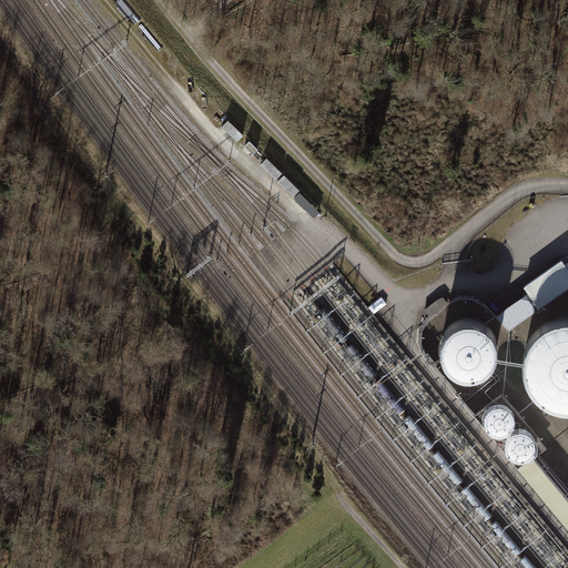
[(237,141),(243,134),(229,120),(222,127),(237,141)]
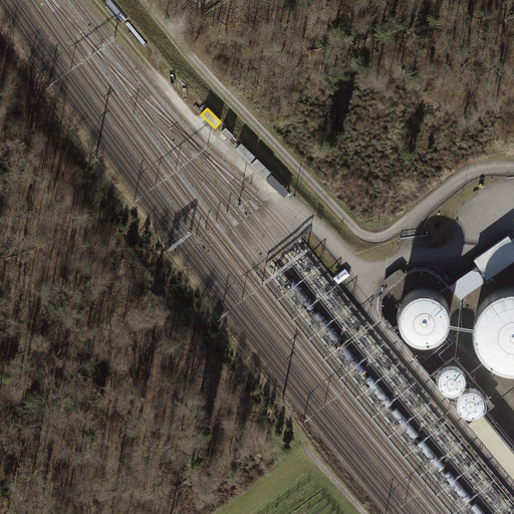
[(255,157),(241,143),(236,149),(250,162),(255,157)]
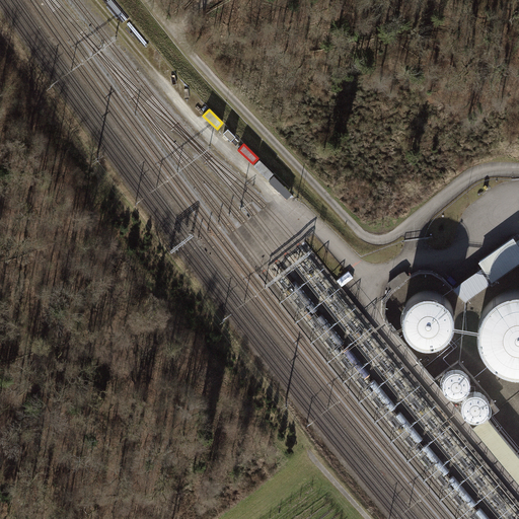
[(274,173),(260,160),(253,165),(268,179),(274,173)]
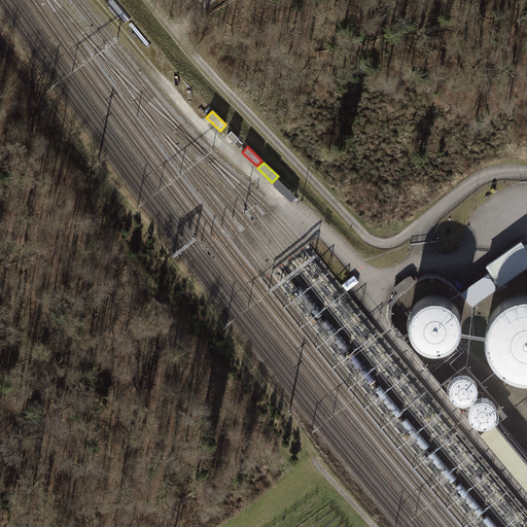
[(292,203),(297,198),(280,179),(275,184),(292,203)]
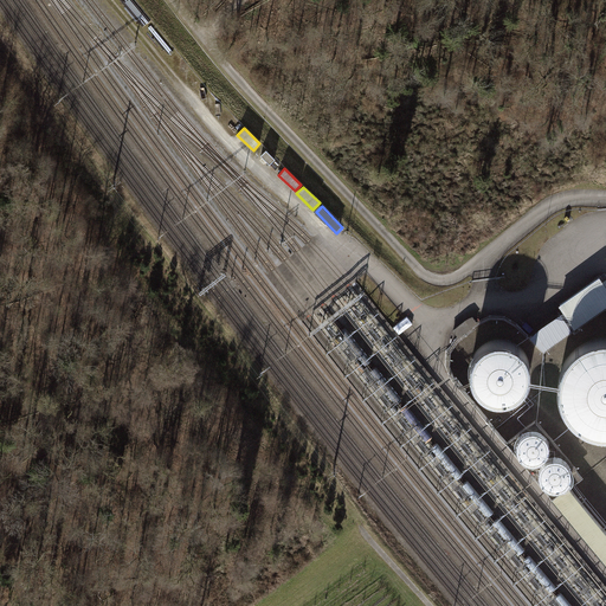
[(605,287),(603,282),(599,277),(560,304),(565,310),(575,326),(605,303),(605,287)]
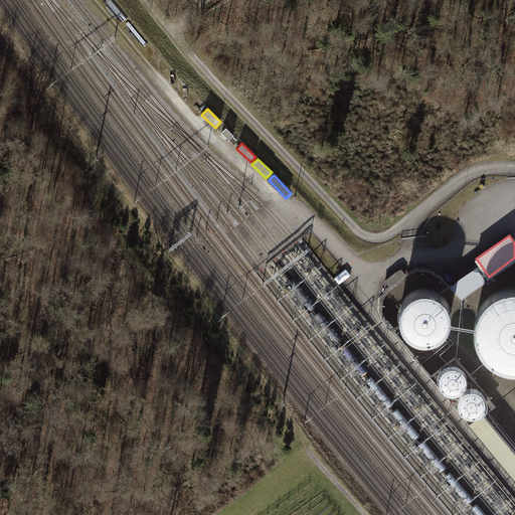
[(489,277),(480,264),(451,284),(463,295),(489,277)]
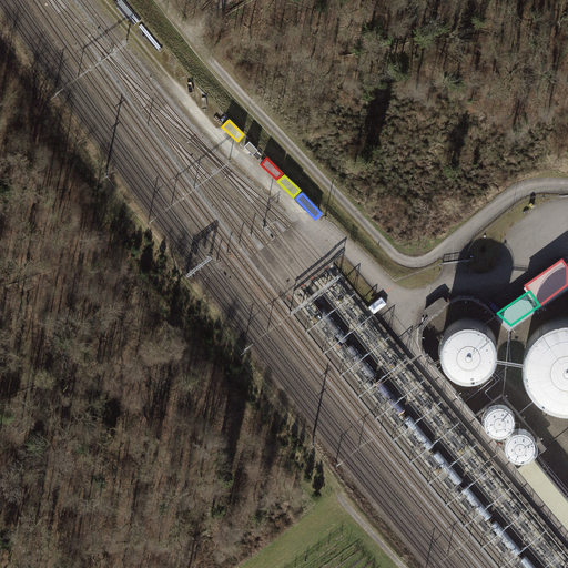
[(450,326),(446,332),(443,340),(442,346),(445,356),(449,363),(455,367),(465,372),(476,371),(484,367),(488,363),(493,356),(495,346),(494,336),(490,330),(485,324),(476,320),(468,318),(462,320),(456,322),(450,326)]
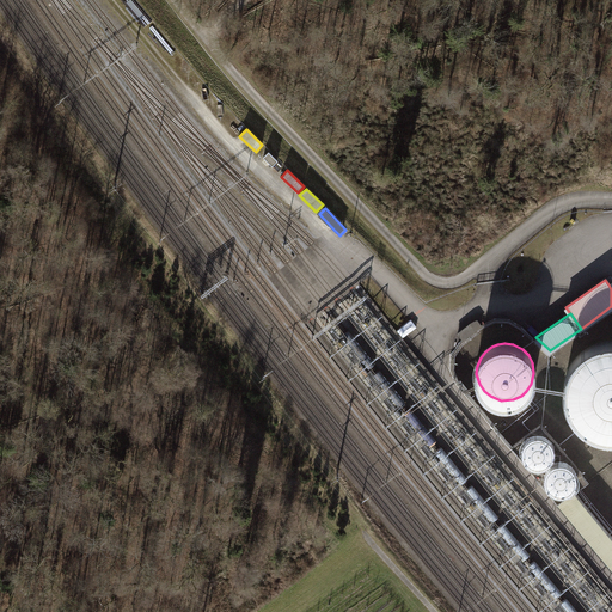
[(576,361),(571,368),(570,371),(568,378),(567,390),(568,402),(575,415),(580,421),(589,428),(599,433),(611,434),(611,343),(604,343),(589,349),(583,353),(576,361)]
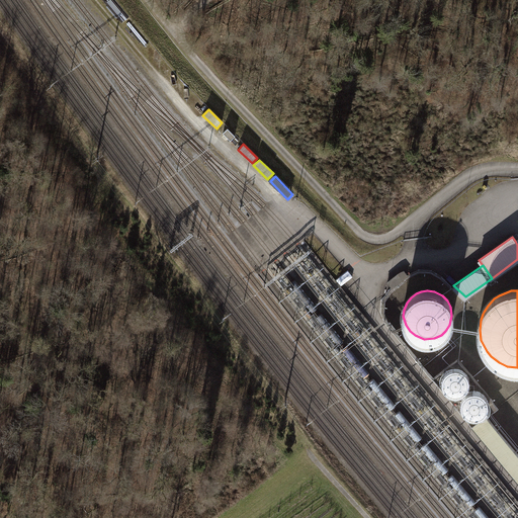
[(445,371),(442,375),(440,381),(442,387),(445,392),(451,395),(456,395),(461,393),(464,390),(467,384),(466,377),(464,372),(457,368),(448,368),(445,371)]
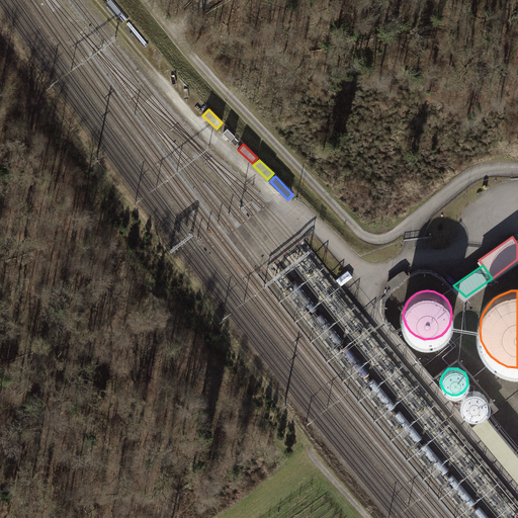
[(466,395),(463,399),(461,405),(463,411),(467,415),(472,418),(478,418),(483,416),(486,413),(489,408),(489,401),(486,396),(480,392),(469,393),(466,395)]
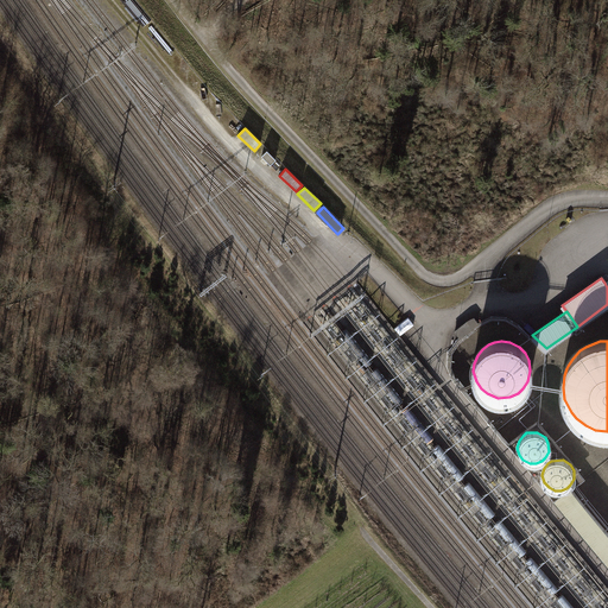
[(607,533),(570,488),(553,502),(607,568),(607,533)]
